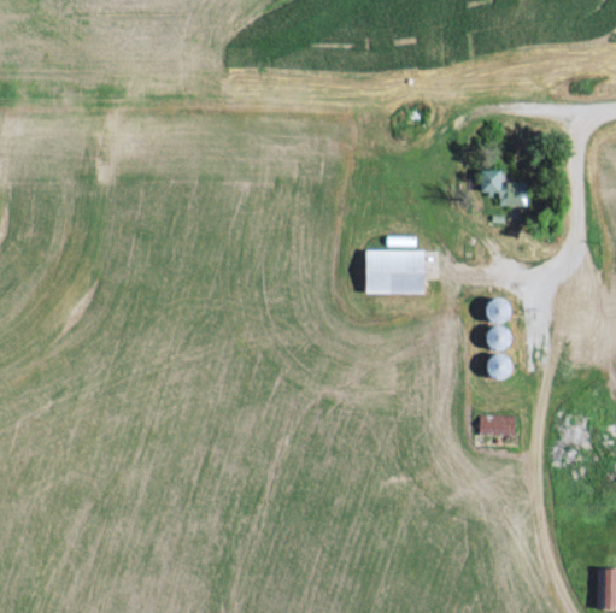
[(527,204),(528,183),(506,182),(506,171),(484,170),(481,200),(527,204)]
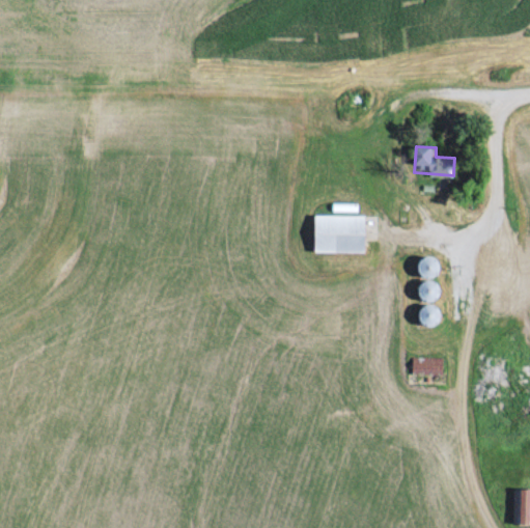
[(369,216),(313,216),(313,253),(369,253),(369,216)]
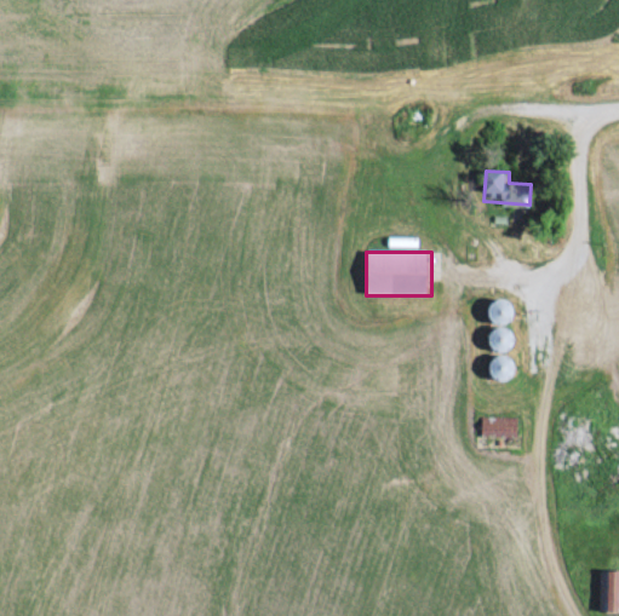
[(496,352),(516,351),(514,322),(517,322),(516,299),(494,300),(497,332),(494,333),(496,352)]
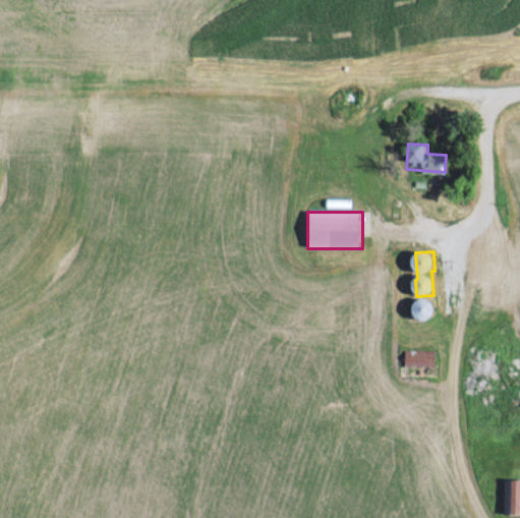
[(437,310),(424,296),(412,308),(425,322),(437,310)]
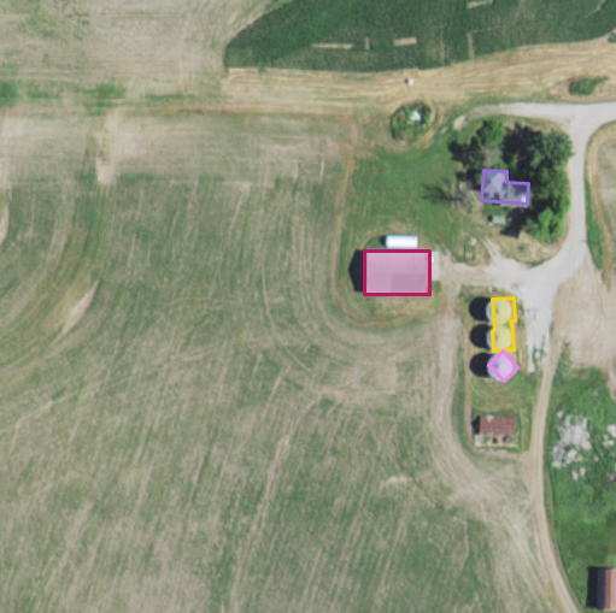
[(480,437),(516,437),(516,416),(480,416),(480,437)]
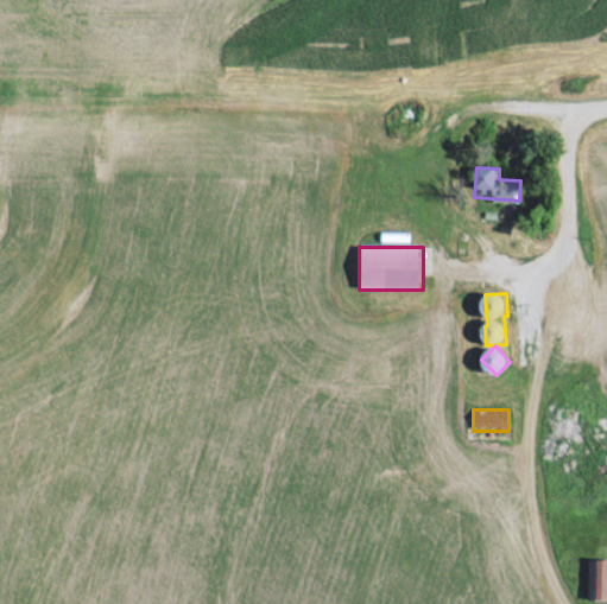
[(551,411),(551,457),(581,457),(581,411),(551,411)]
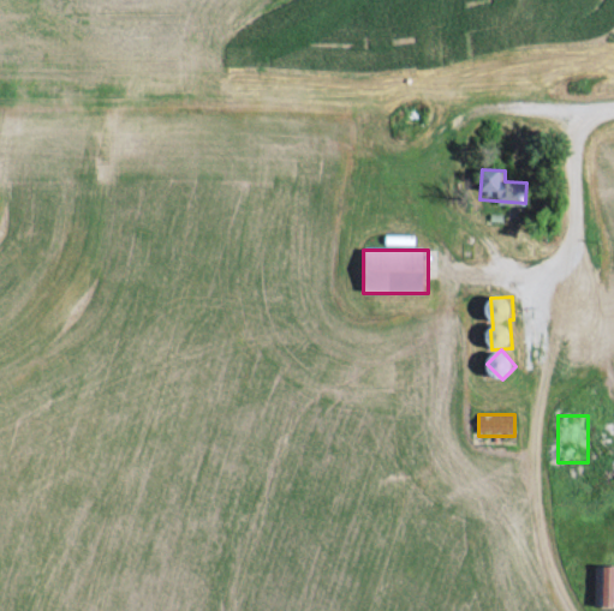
[(613,567),(595,568),(595,610),(613,610),(613,567)]
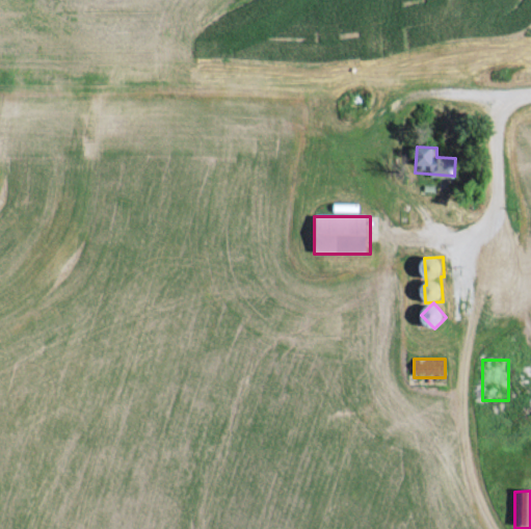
All buildings are outlined.
